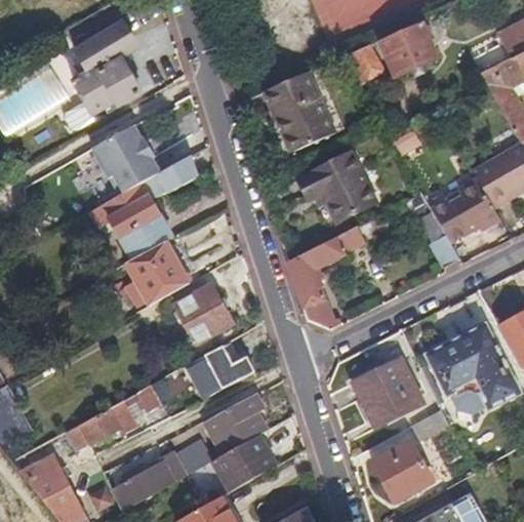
[(523,51),(523,18),(496,34),(510,58),(523,51)]
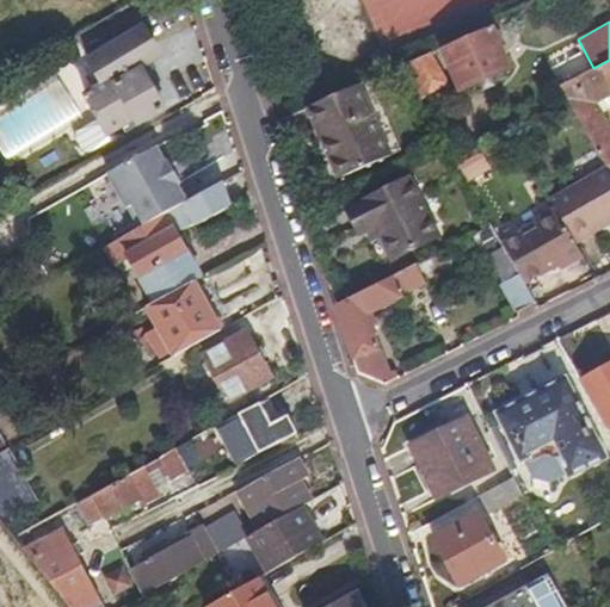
[(159,48),(145,23),(54,76),(68,101),(86,92),(110,132),(123,124),(128,130),(167,107),(142,64),(155,56),(158,53),(159,48)]
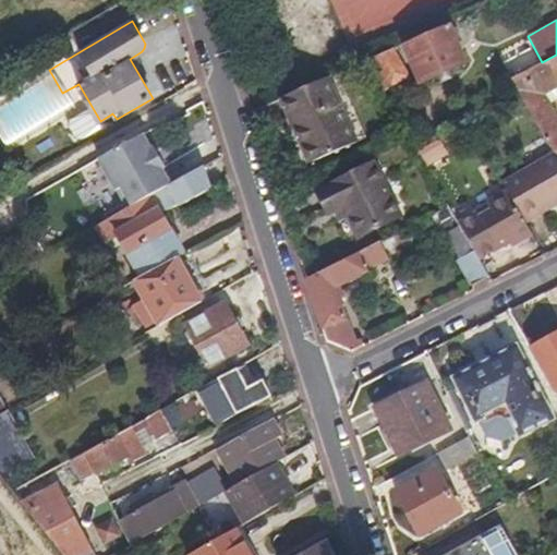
[(464,61),(446,22),(403,40),(420,81),(464,61)]
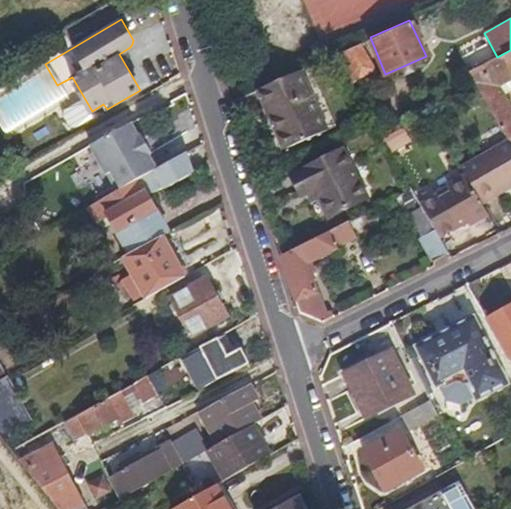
[(374,68),(359,42),(332,54),(349,83),(374,68)]
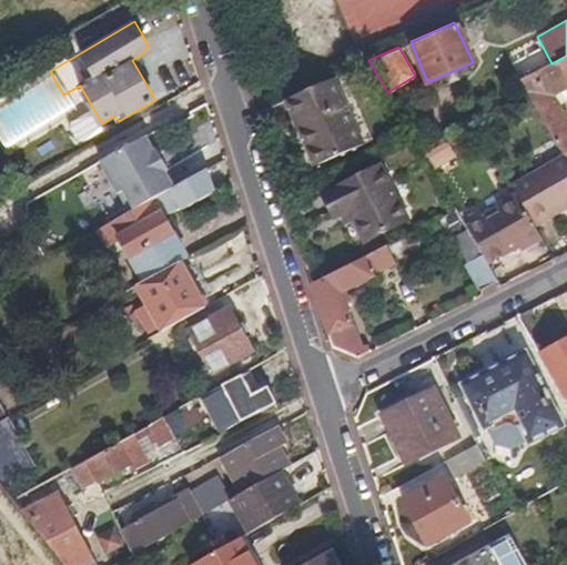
[(566,56),(552,63),(520,79),(530,98),(564,155),(566,153),(566,118),(552,90),(566,81),(566,56)]
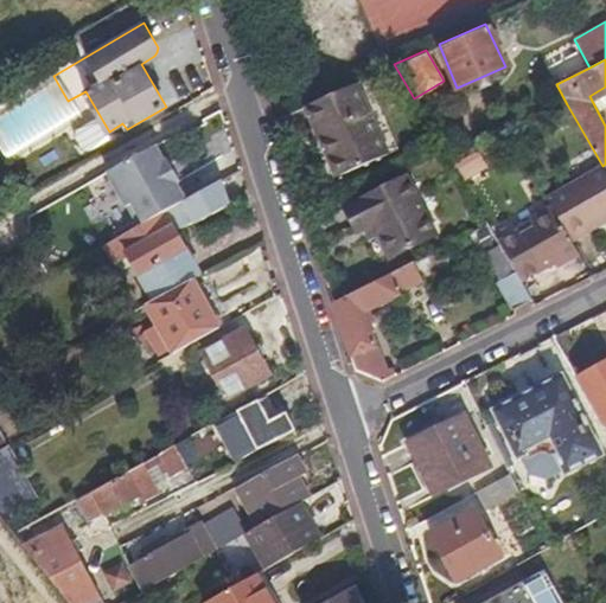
[(386,152),(353,82),(311,101),(327,138),(321,140),(336,173),(386,152)]
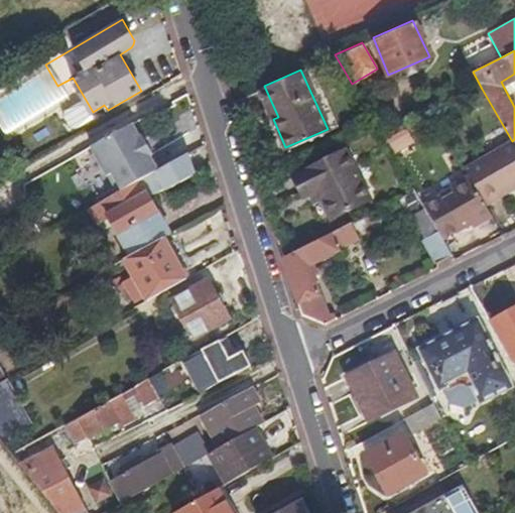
[(278,117),(264,86),(259,88),(273,119),(278,117)]
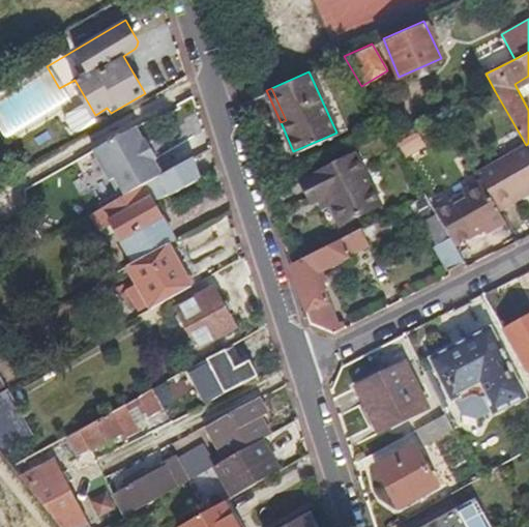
[(120,196),(162,173),(153,158),(156,156),(146,138),(144,139),(136,125),(94,148),(120,196)]
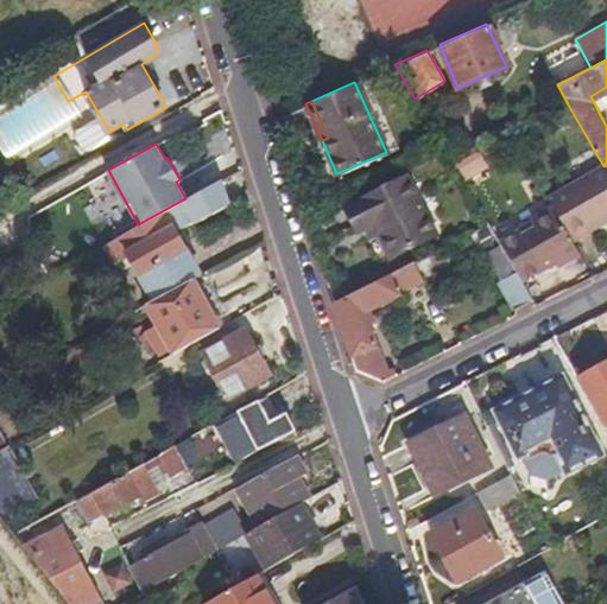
[(481,147),(457,160),(466,178),(491,165),(481,147)]
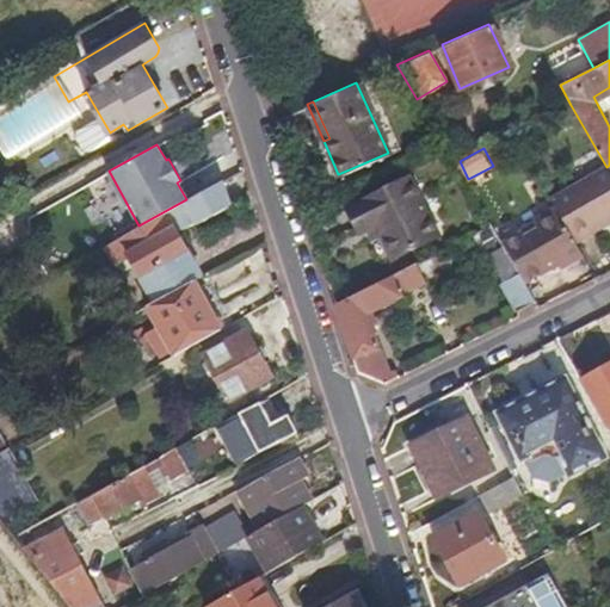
[(593,225),(609,215),(609,173),(607,167),(550,198),(554,206),(574,240),(595,228),(593,225)]
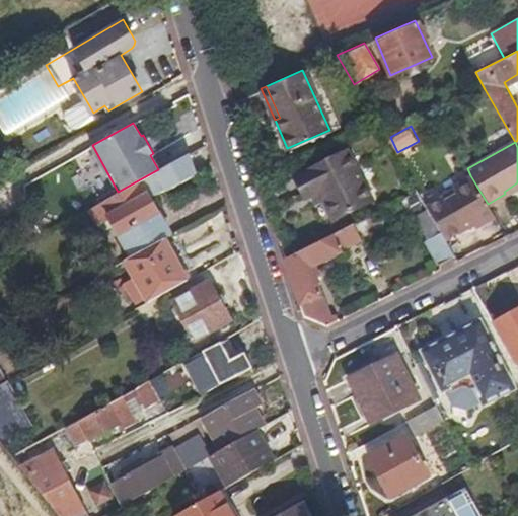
[(348,149),(299,173),(309,194),(319,190),(333,218),(372,199),(348,149)]
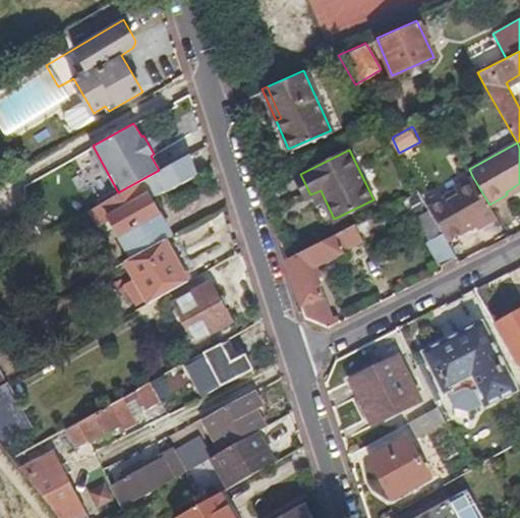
[(166,240),(172,237),(154,203),(197,177),(185,155),(159,170),(118,192),(90,209),(99,225),(109,220),(130,260),(166,240)]
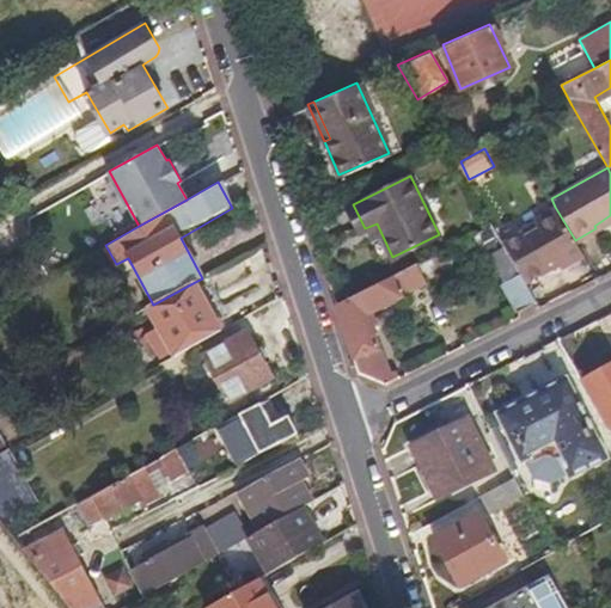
[(560,266),(582,253),(575,240),(555,207),(519,227),(520,232),(501,241),(503,245),(525,282),(557,263),(560,266)]
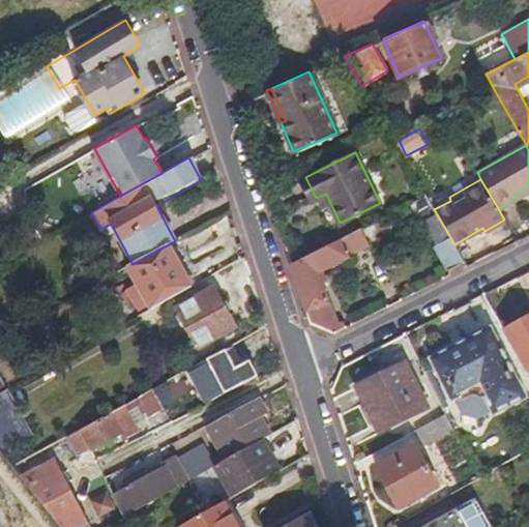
[(446,269),(463,259),(454,244),(436,212),(423,220),(436,242),(433,244),(446,269)]
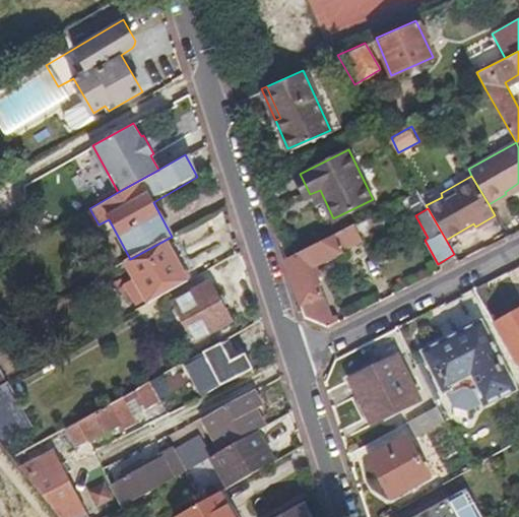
[(352,223),(284,258),(304,316),(319,321),(331,317),(313,265),(341,251),(340,248),(361,238),(352,223)]
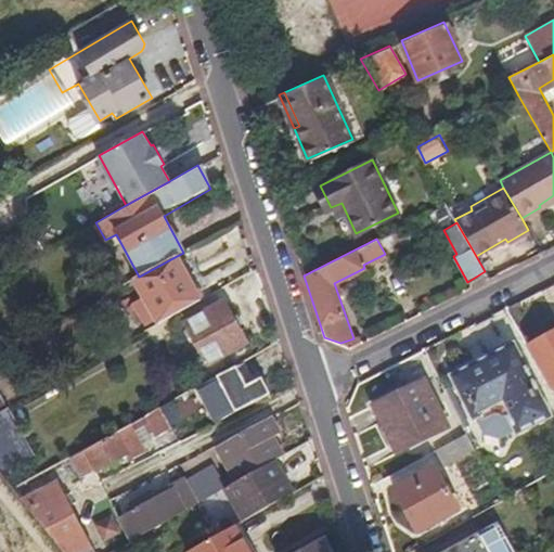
[(198,295),(177,256),(139,277),(134,279),(156,318),(198,295)]
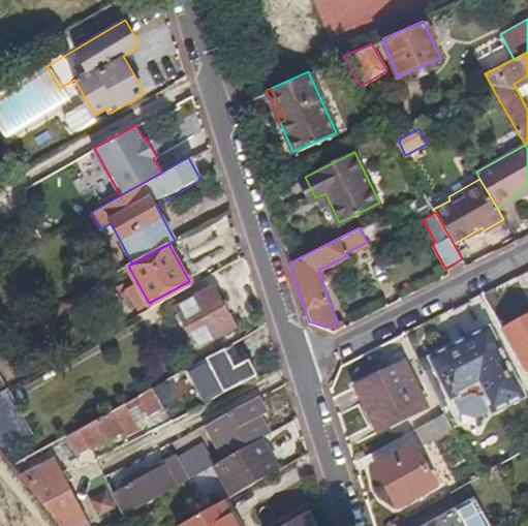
[(233,326),(211,286),(180,302),(205,351),(218,344),(214,337),(233,326)]
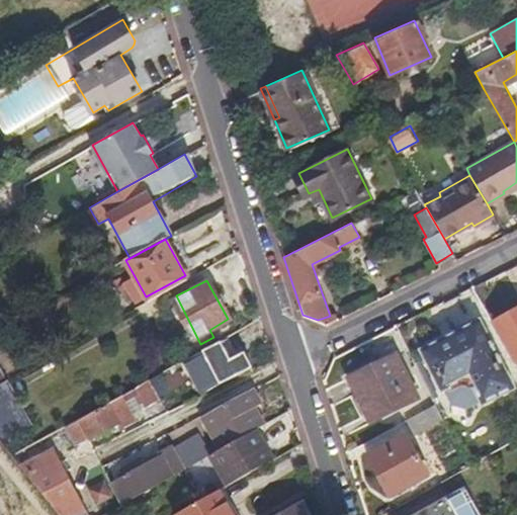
[(516,308),(492,320),(515,360),(516,358),(516,308)]
